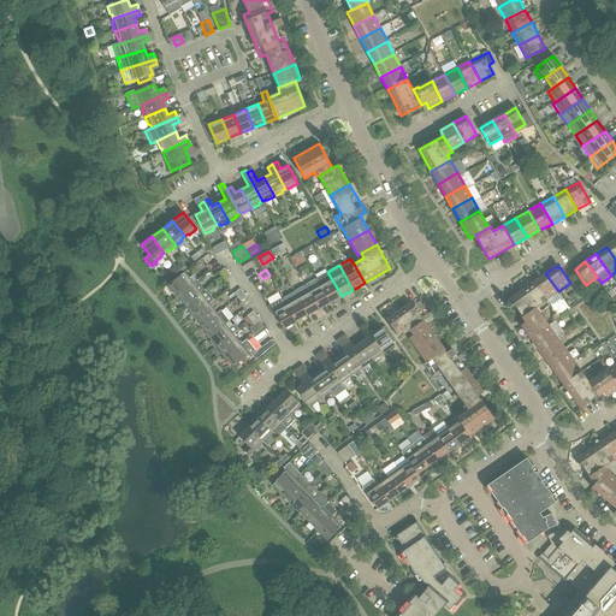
[(194,274),(189,277),(185,272),(169,285),(177,295),(194,283),(197,279),(194,274)]
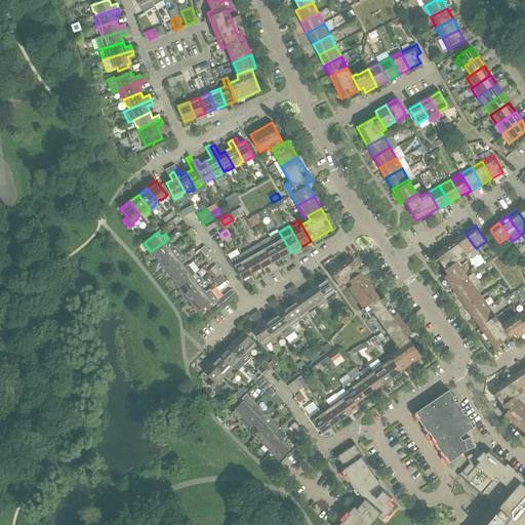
[(281,258),(291,252),(279,232),(270,237),(281,258)]
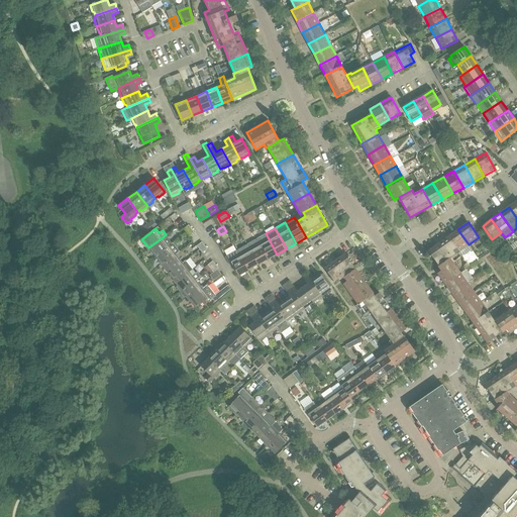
[(457,229),(448,236),(459,252),(469,244),(457,229)]
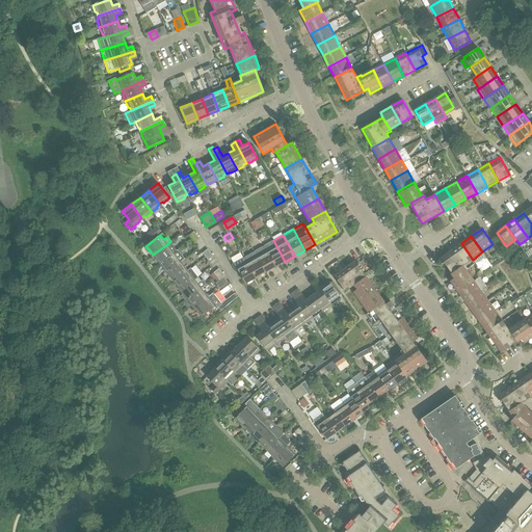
[(273,240),(264,245),(275,267),(285,262),(273,240)]
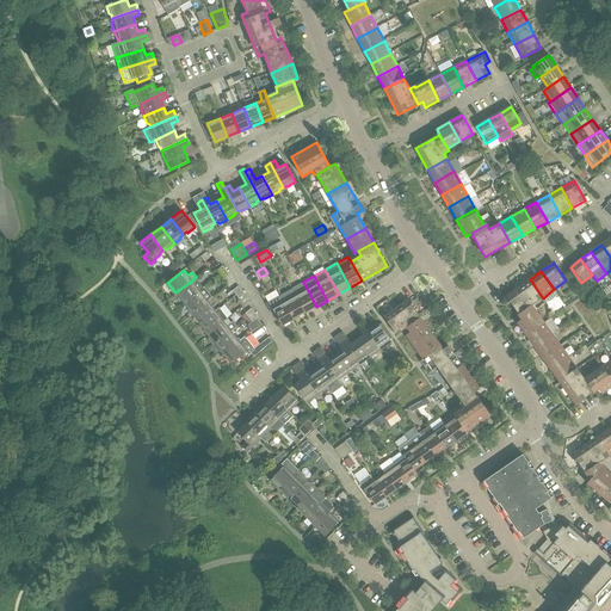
[(543,298),(530,279),(506,297),(519,315),(523,320),(535,310),(537,309),(534,304),(543,298)]
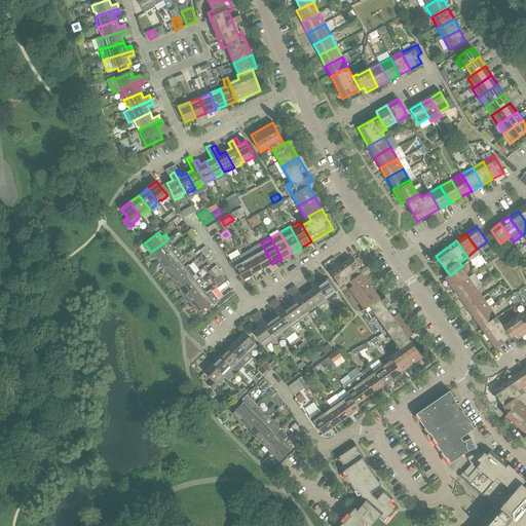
[(165,241),(151,252),(158,261),(175,248),(170,241),(166,243),(165,241)]
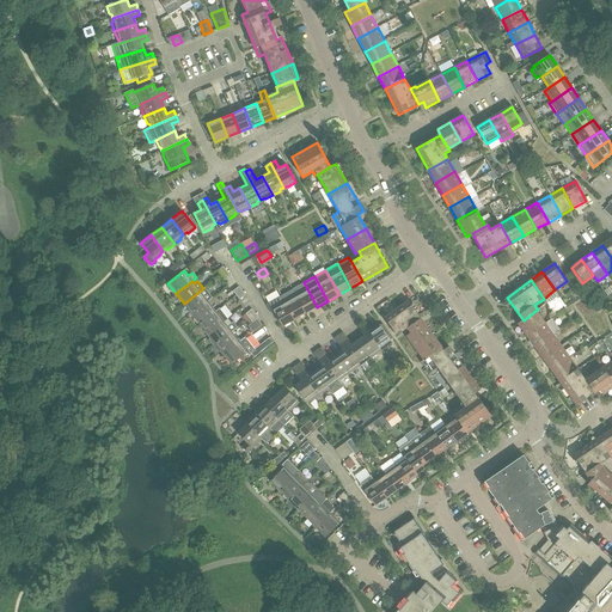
[(304,282),(292,289),(306,313),(317,307),(304,282)]
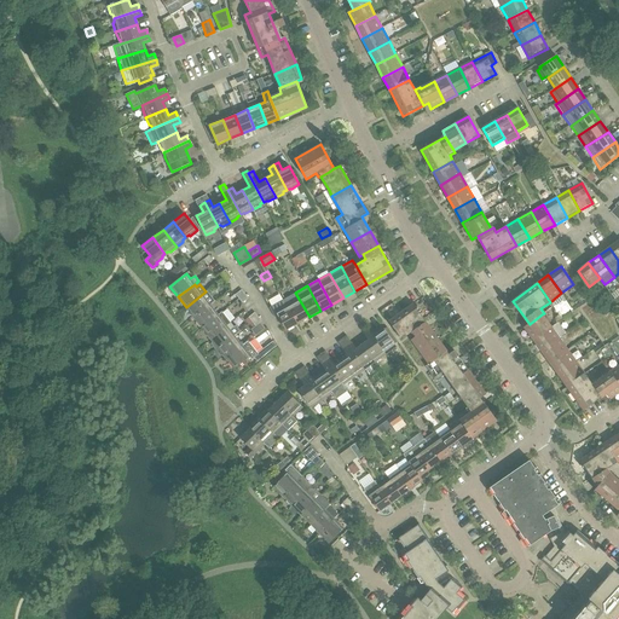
[(186,307),(195,318),(210,305),(215,301),(207,290),(206,291),(186,307)]
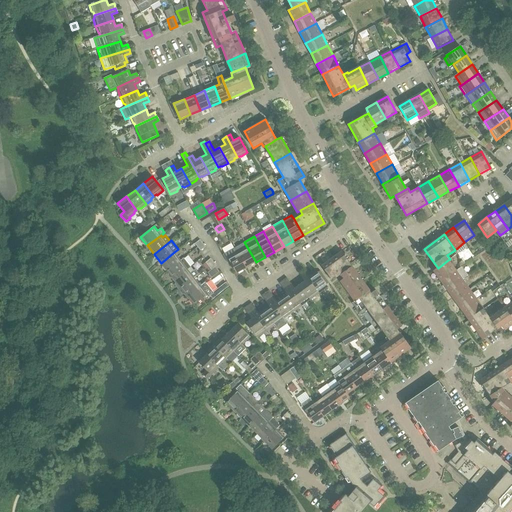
[(244,242),(235,247),(247,267),(256,262),(244,242)]
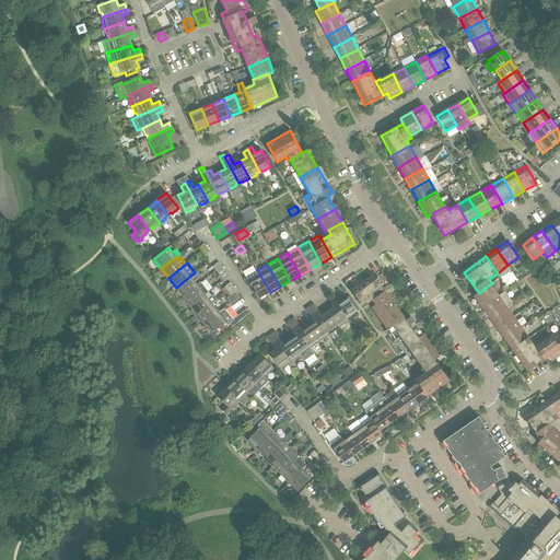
[(259,299),(270,292),(257,270),(246,277),(249,282),(259,299)]
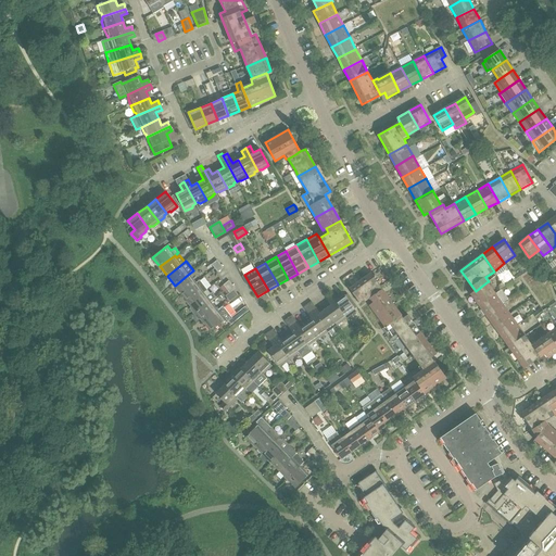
[(369,305),(378,317),(394,305),(371,273),(350,289),(361,305),(369,299),(373,303),(369,305)]
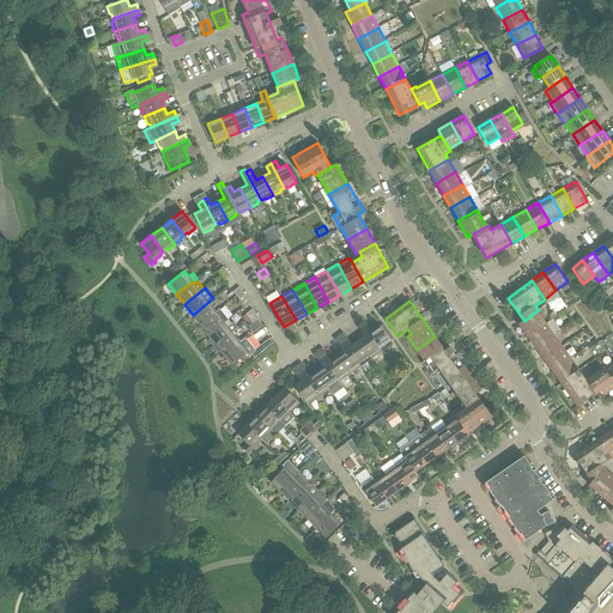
[(208,302),(193,315),(200,325),(217,313),(208,302)]
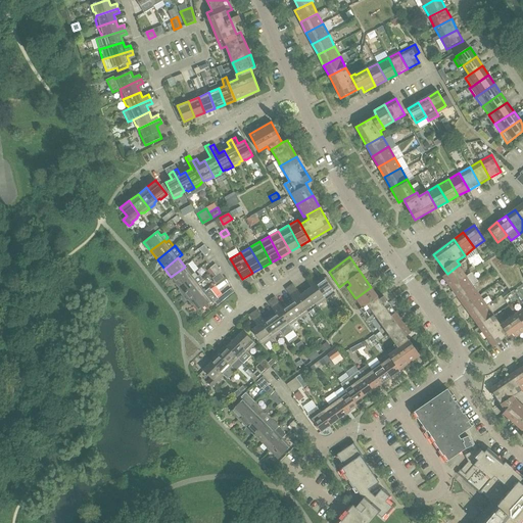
[(185,267),(171,277),(178,285),(195,272),(188,264),(185,267)]
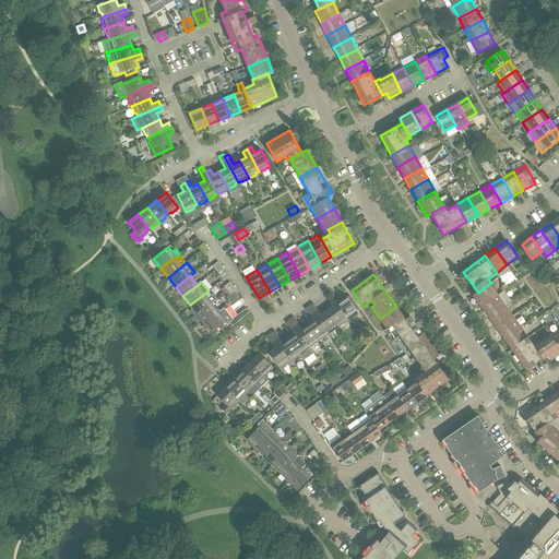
[(489,284),(478,293),(473,296),(484,310),(500,298),(489,284)]
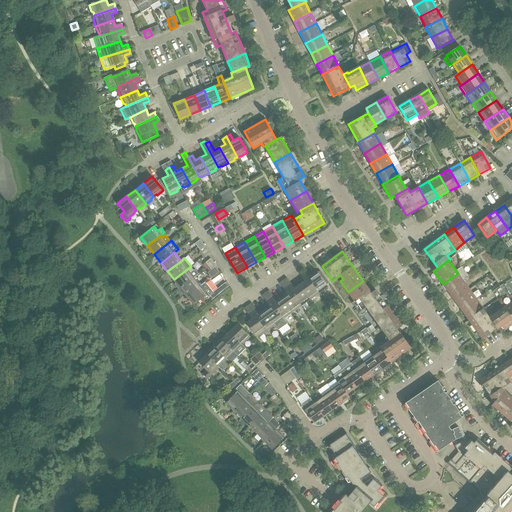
[(194,278),(191,274),(195,271),(191,266),(174,279),(176,282),(175,283),(175,285),(179,290),(194,278)]
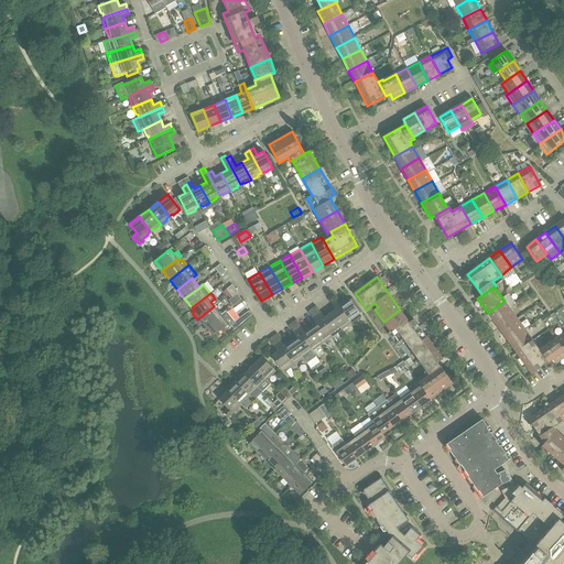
[(340,299),(336,302),(350,323),(354,321),(355,321),(361,316),(350,300),(344,304),(340,299)]
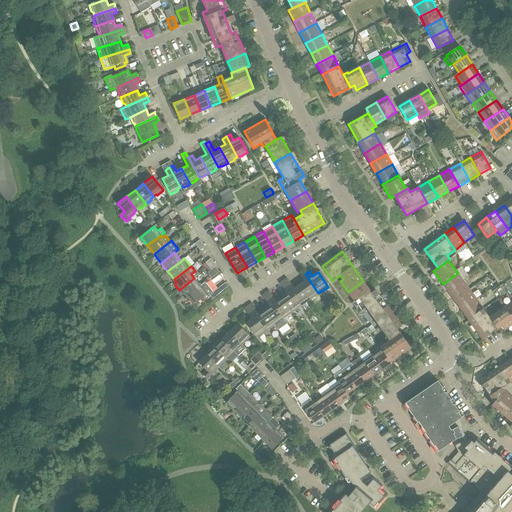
[(443,284),(450,294),(465,283),(458,273),(443,284)]
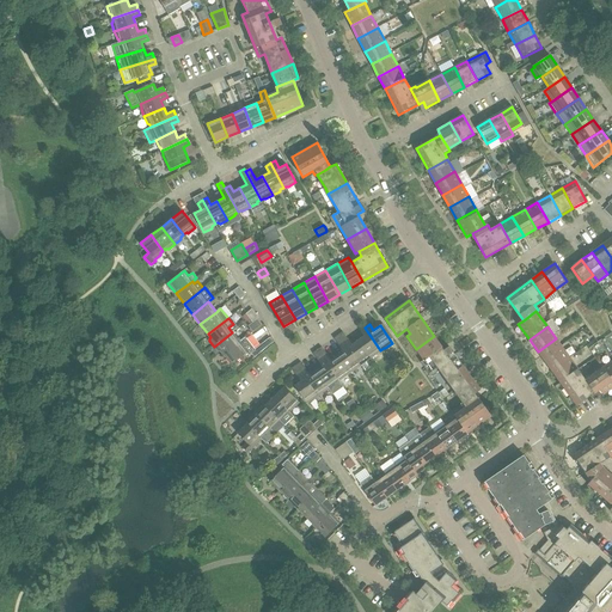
[(378,352),(380,350),(365,328),(360,331),(365,337),(359,341),(371,359),(378,354),(378,352)]
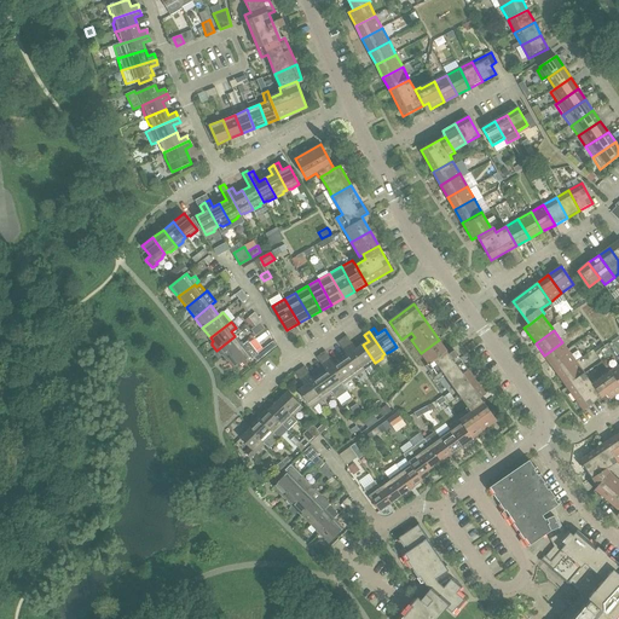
[(224,356),(227,359),(243,346),(235,336),(217,351),(220,356),(223,357),(224,356)]
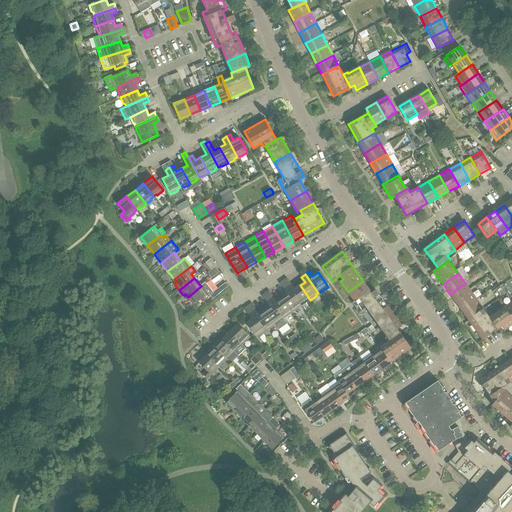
[(283,280),(301,305),(303,303),(305,304),(310,300),(300,285),(295,289),(286,278),(283,280)]
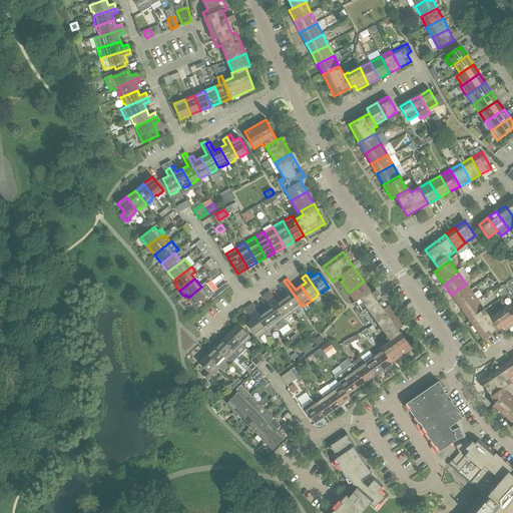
[(283,299),(294,313),(299,309),(300,308),(302,306),(284,281),(280,284),(288,295),(283,299)]
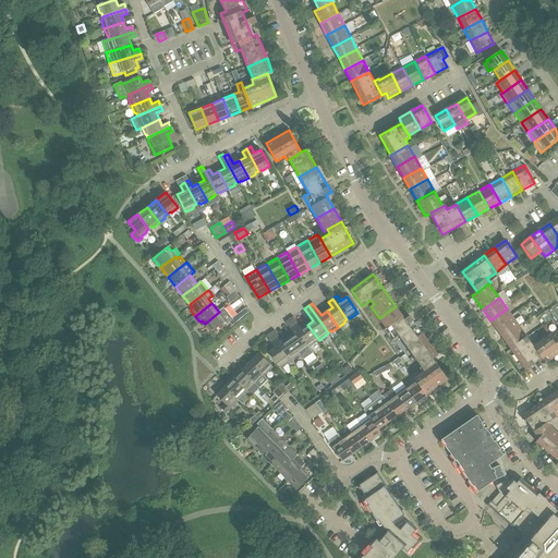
[(404,319),(396,306),(379,318),(395,339),(399,336),(410,352),(426,340),(410,316),(404,319)]
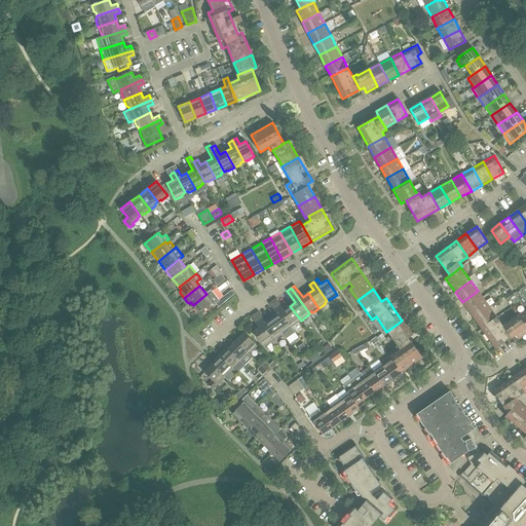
[(211,291),(207,294),(193,305),(199,314),(213,303),(214,305),(219,301),(211,291)]
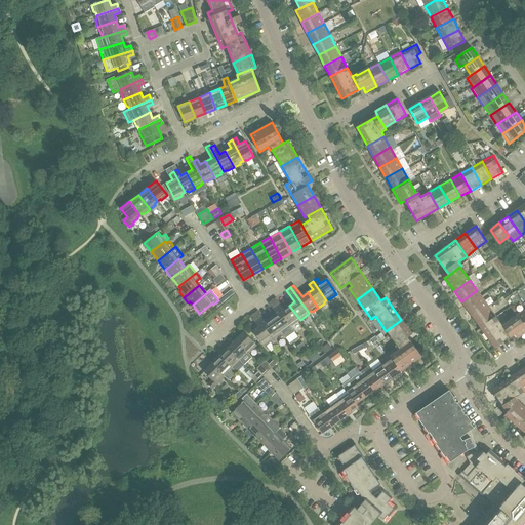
[(484,300),(477,290),(461,301),(469,311),(484,300)]
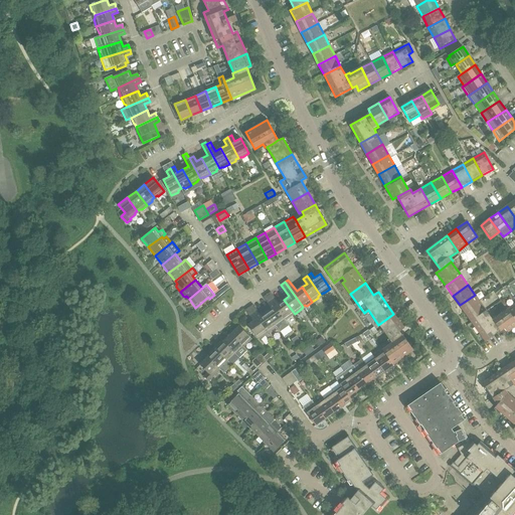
[(274,303),(285,320),(287,318),(289,318),(295,314),(284,300),(279,304),(271,292),(268,294),(274,303)]
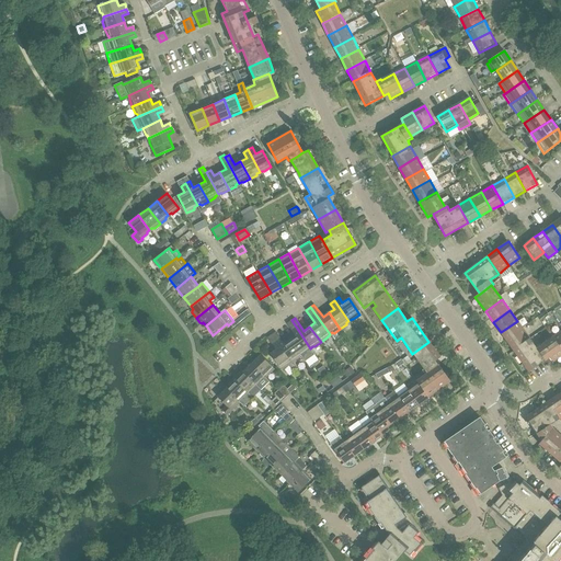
[(298,351),(301,356),(308,352),(308,350),(310,348),(298,330),(292,320),(286,323),(296,336),(290,340),(298,351)]
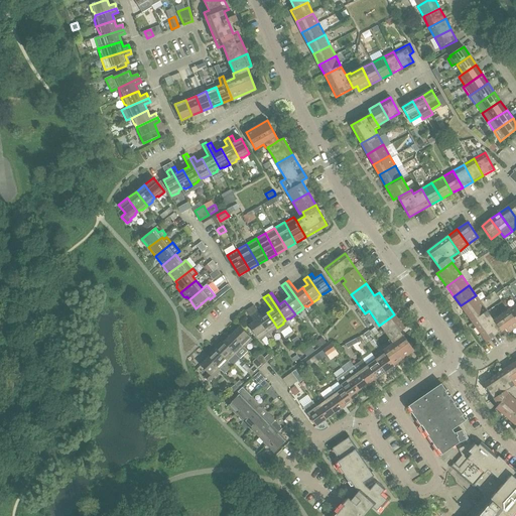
[(461,305),(468,315),(483,304),(476,295),(461,305)]
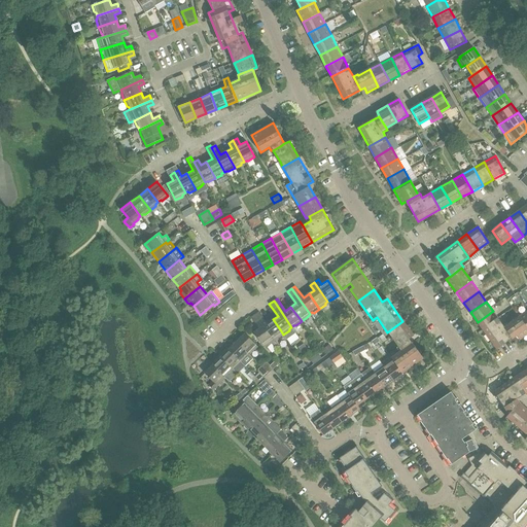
[(268,323),(259,312),(258,311),(255,314),(274,340),(276,339),(278,339),(280,338),(283,335),(280,329),(273,319),(268,323)]
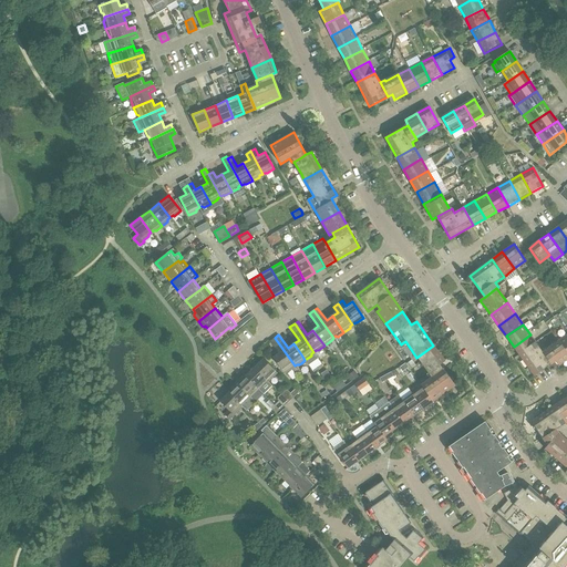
[(514,347),(522,358),(538,346),(531,334),(514,347)]
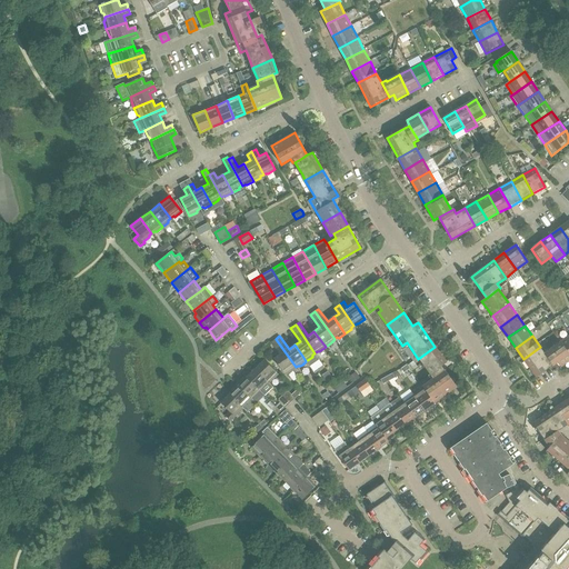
[(293,369),(296,367),(276,339),(271,342),(280,355),(275,359),(287,376),(292,371),(293,369)]
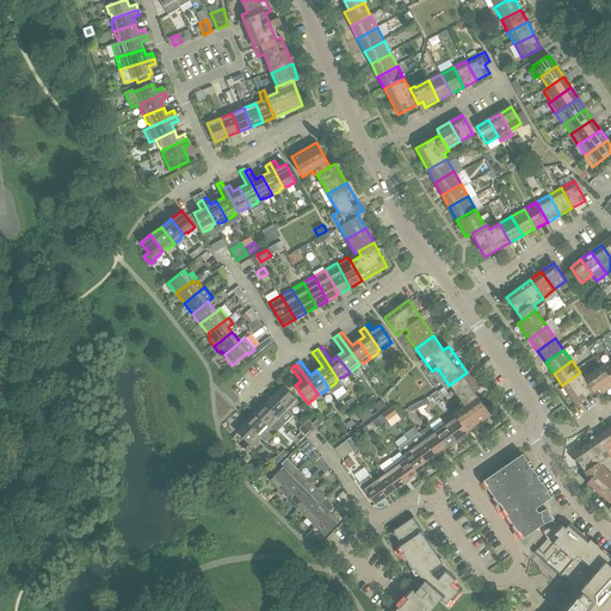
[(588,375),(584,378),(594,393),(599,389),(603,394),(610,387),(610,381),(602,368),(590,376),(588,375)]
